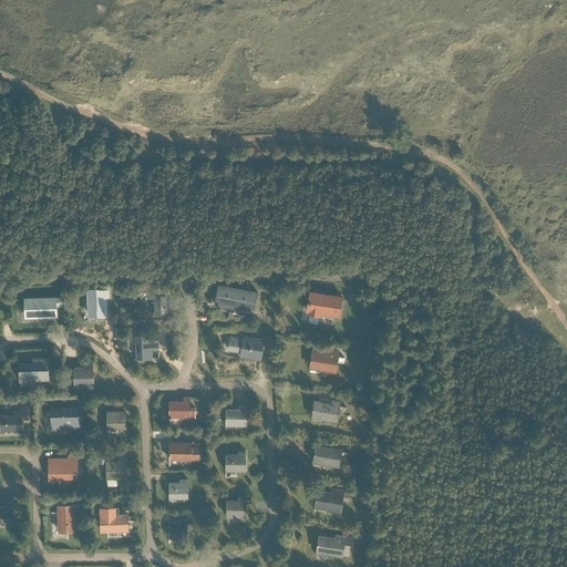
[(235,307),(239,289),(218,285),(215,303),(235,307)]
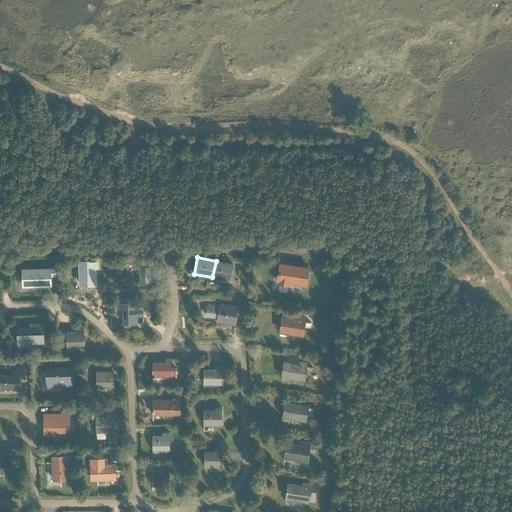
[(98,261),(80,262),(81,294),(98,294),(98,261)]
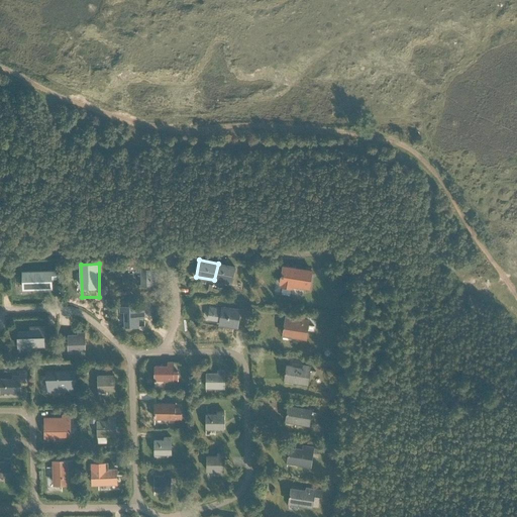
[(218,264),(214,280),(231,284),(234,267),(218,264)]
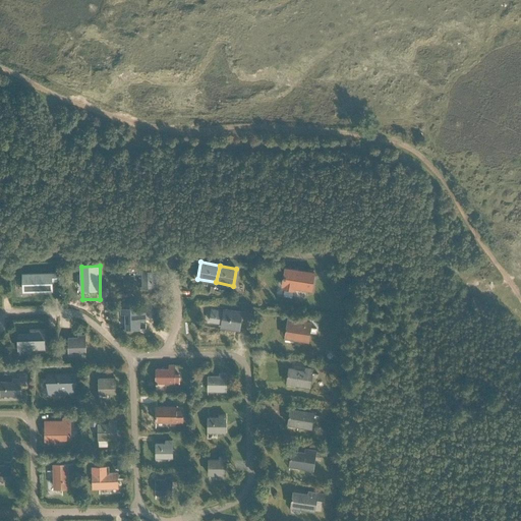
[(285,268),(283,278),(285,278),(283,288),(294,290),(294,288),(309,290),(310,281),(312,281),(314,273),(285,268)]
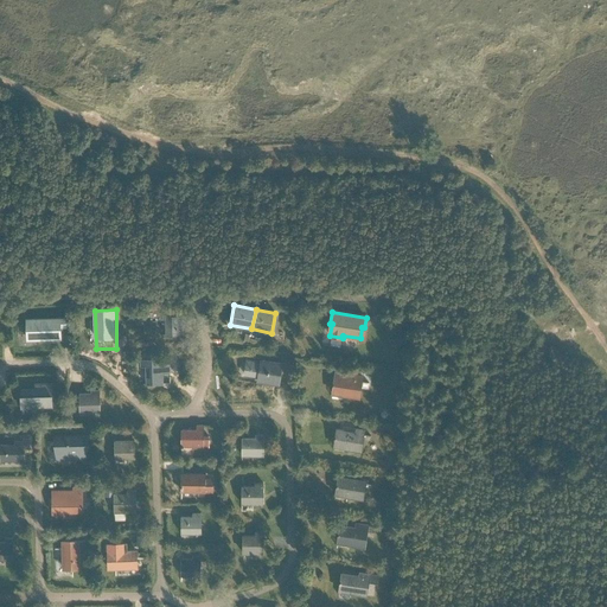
[(183,323),(186,323),(186,315),(165,315),(166,336),(183,334),(183,323)]
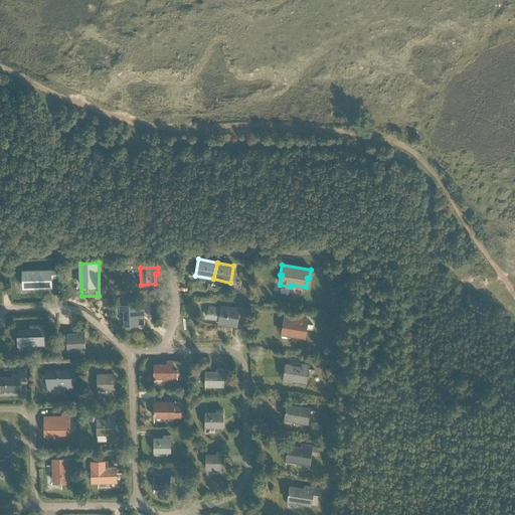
[(55,277),(55,270),(23,270),(23,287),(51,287),(50,277),(55,277)]
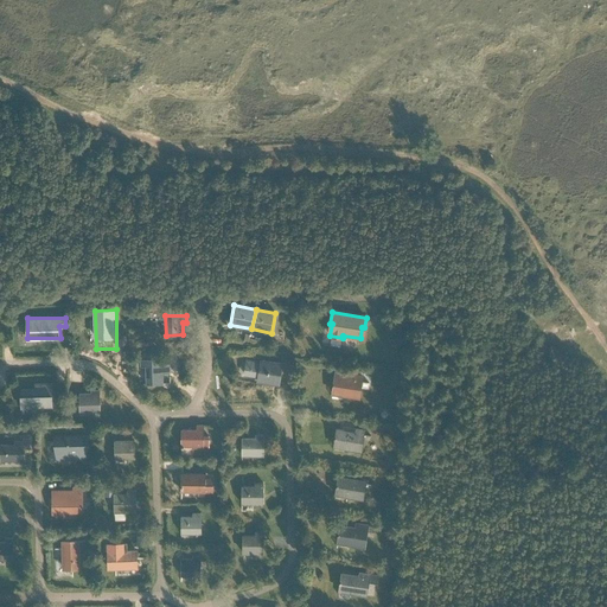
[(158,358),(140,359),(141,366),(146,366),(146,384),(164,383),(163,372),(171,372),(171,364),(158,364),(158,358)]
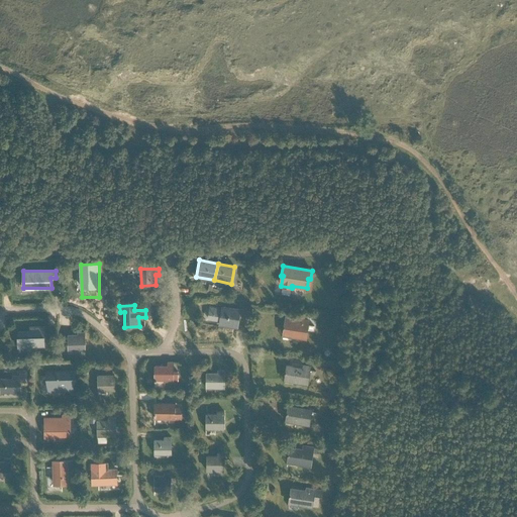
[(210,306),(208,318),(220,320),(219,324),(233,326),(234,319),(238,319),(237,321),(238,321),(240,309),(222,306),(222,308),(210,306)]
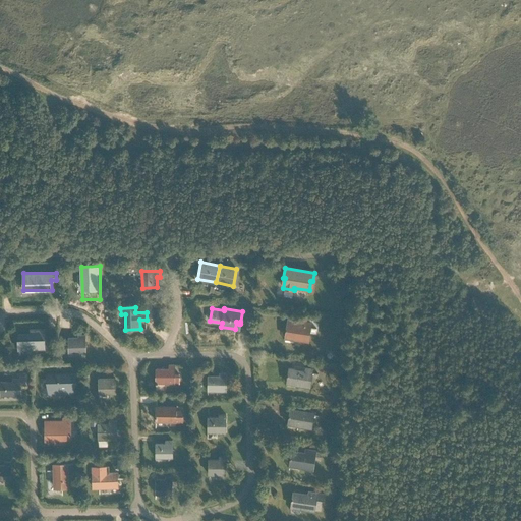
[(310,327),(311,323),(302,322),(302,325),(287,322),(285,338),(308,341),(310,327)]
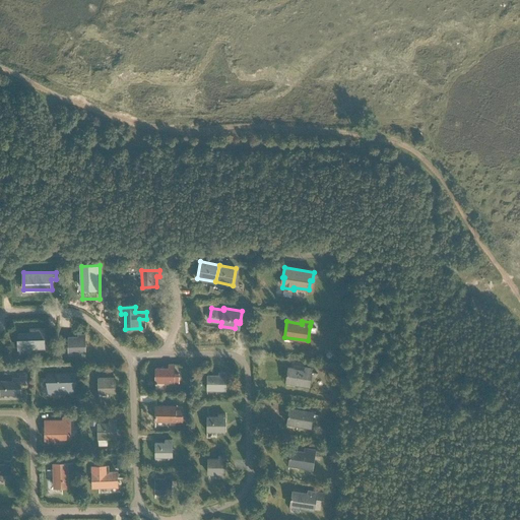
[(30,333),(18,333),(18,348),(45,348),(44,341),(43,328),(29,329),(30,333)]
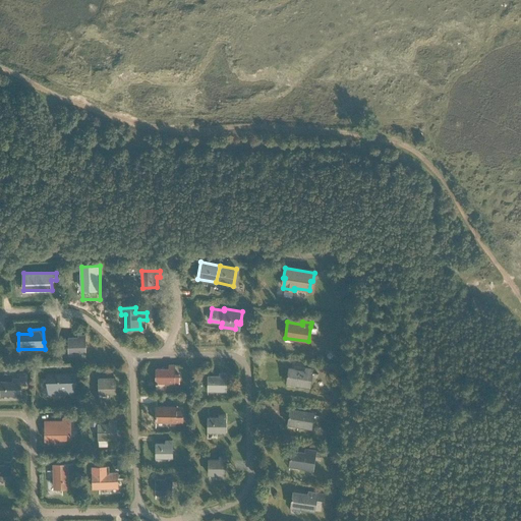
[(68,352),(85,352),(85,335),(78,335),(78,337),(68,338),(68,352)]
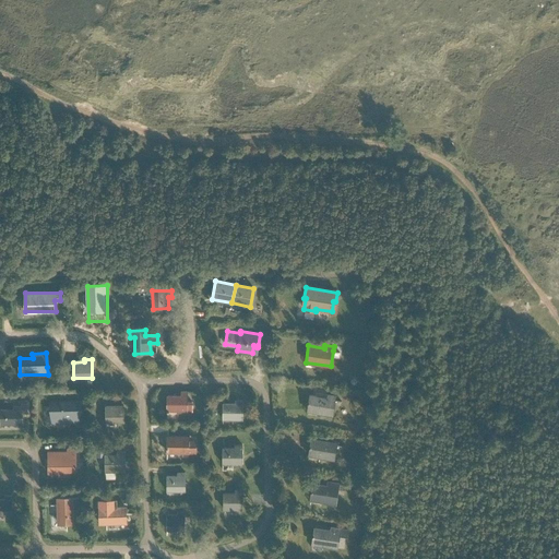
[(187,391),(181,391),(181,395),(167,395),(167,411),(192,411),(192,402),(187,402),(187,391)]
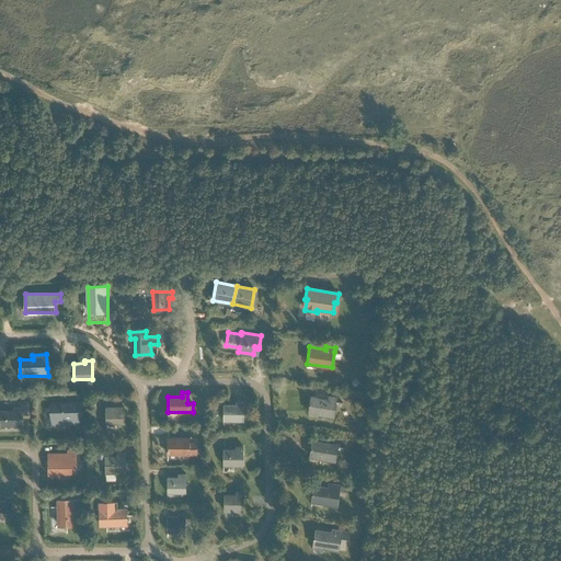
[(318,393),(317,397),(311,396),(309,412),(334,416),(336,401),(336,397),(318,393)]
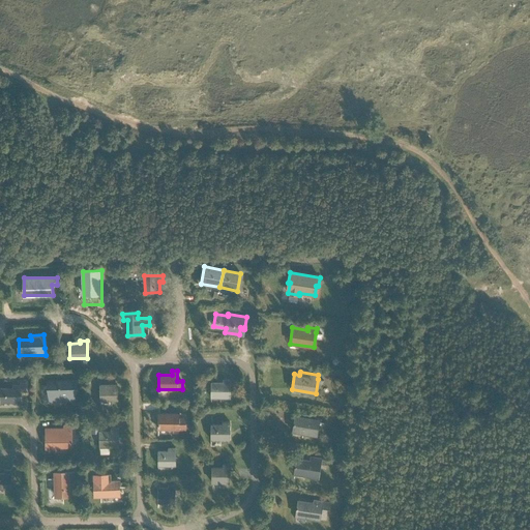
[(230,398),(230,380),(224,379),(224,382),(211,382),(211,398),(230,398)]
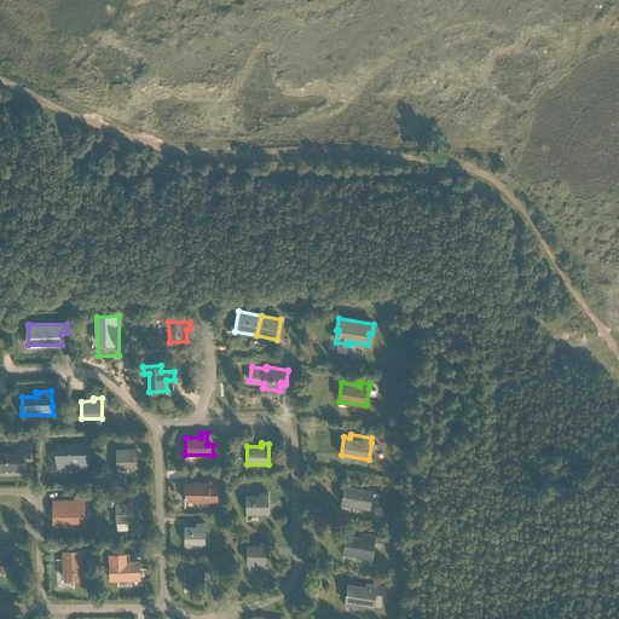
[(58,467),(86,467),(86,452),(90,452),(90,445),(58,445),(58,467)]
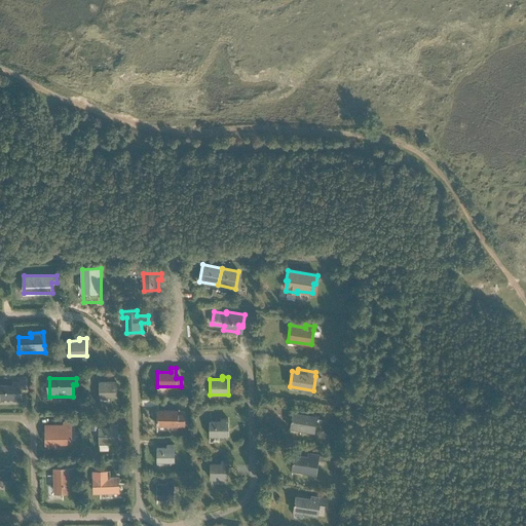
[(21,379),(21,382),(16,382),(16,385),(1,385),(1,399),(21,399),(21,386),(26,386),(26,379),(21,379)]
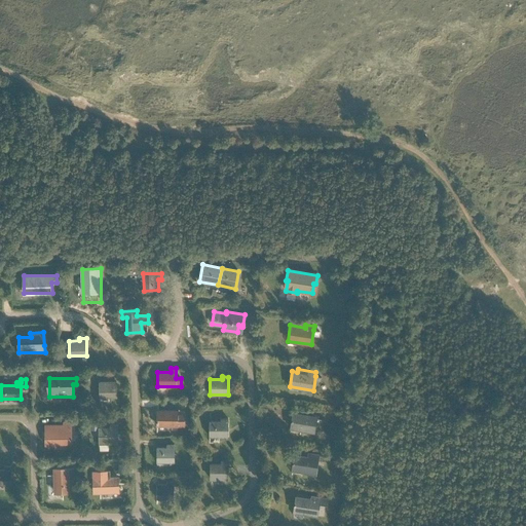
[(100,397),(117,397),(116,382),(100,382),(100,397)]
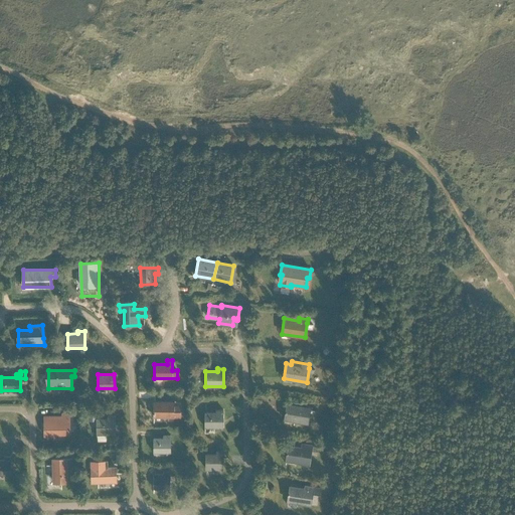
[(174,405),(174,402),(154,402),(154,416),(174,416),(180,416),(180,405),(174,405)]
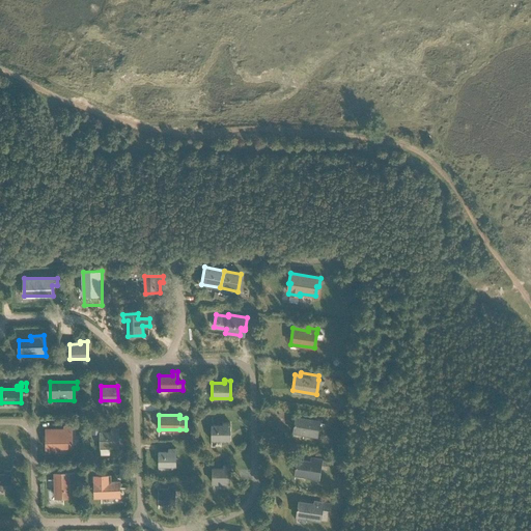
[(317,437),(319,422),(314,421),(311,421),(311,419),(296,417),(294,432),(317,437)]
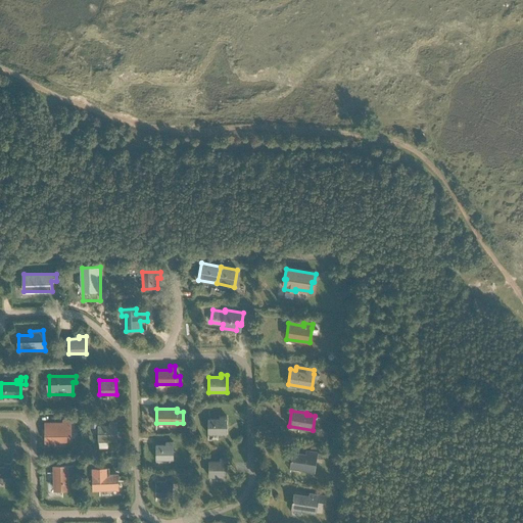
[(227,434),(227,416),(220,416),(220,419),(208,419),(208,434),(227,434)]
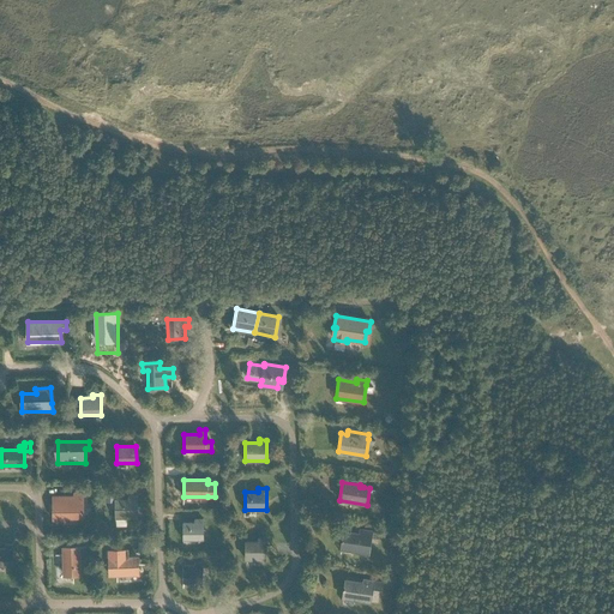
[(73,497),(53,497),(54,519),(64,519),(64,518),(83,518),(83,493),(73,493),(73,497)]
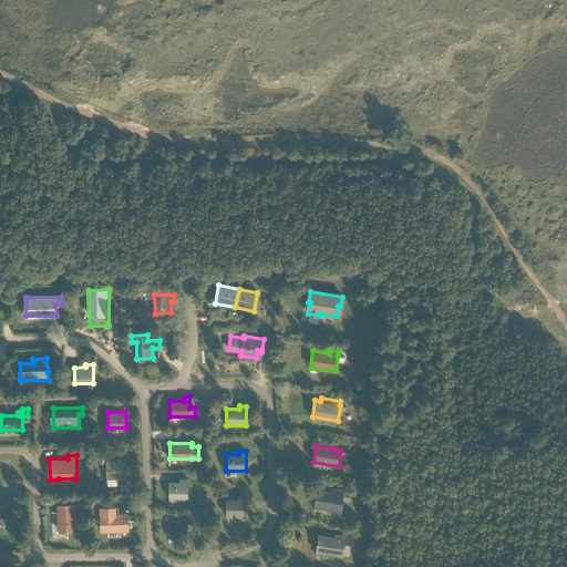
[(107,477),(127,477),(126,457),(119,457),(119,461),(106,461),(107,477)]
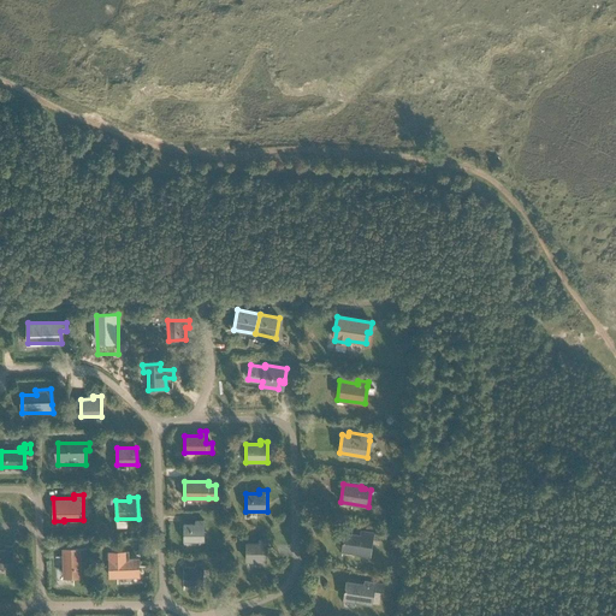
[(205,542),(205,520),(196,520),(196,523),(184,523),(184,542),(205,542)]
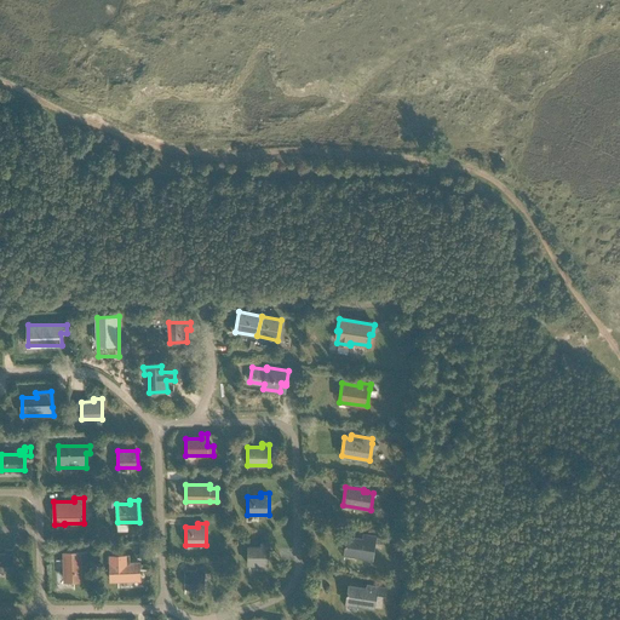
[(382,538),(375,537),(377,535),(365,534),(363,539),(348,535),(345,555),(372,558),(375,541),(380,543),(382,538)]
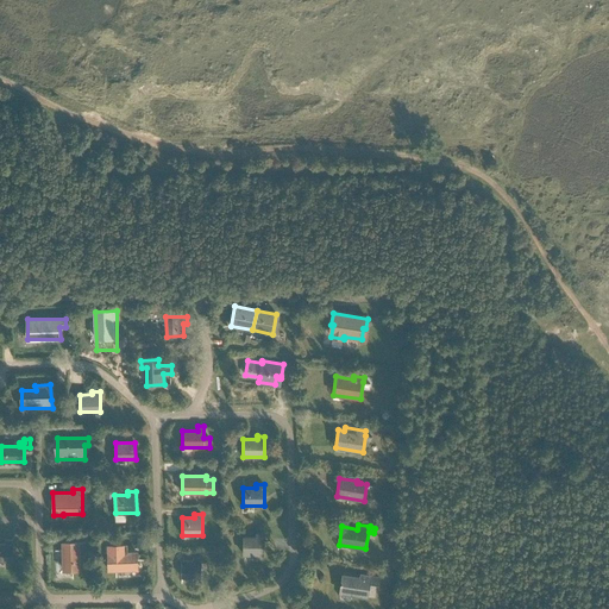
[(263,554),(263,533),(257,533),(257,537),(244,537),(244,554),(263,554)]
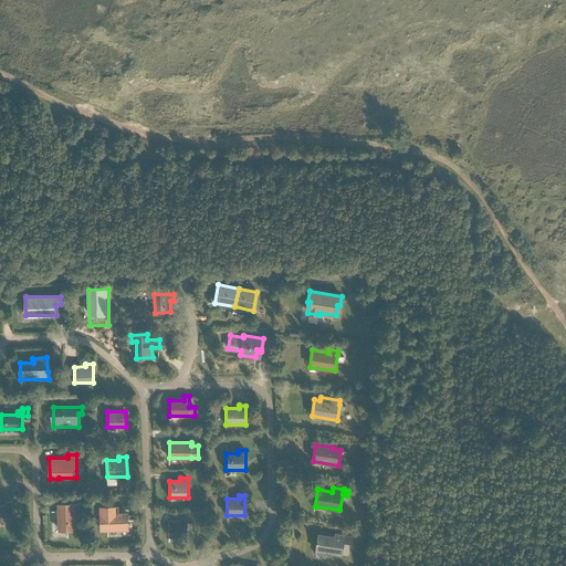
[(0,521),(12,522),(11,502),(4,502),(4,505),(0,505),(0,521)]
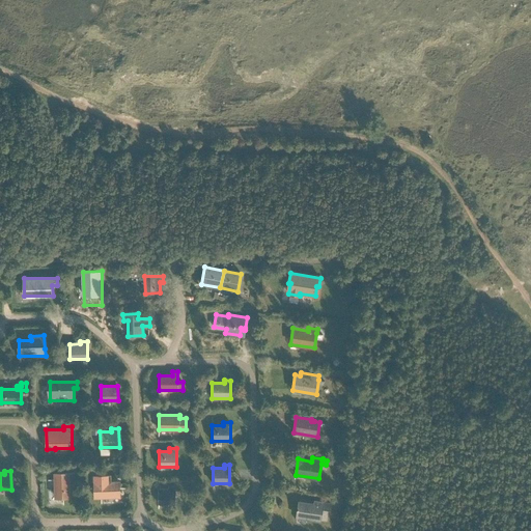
[(75,472),(68,472),(55,473),(55,496),(63,496),(63,498),(70,498),(68,479),(75,479),(75,472)]
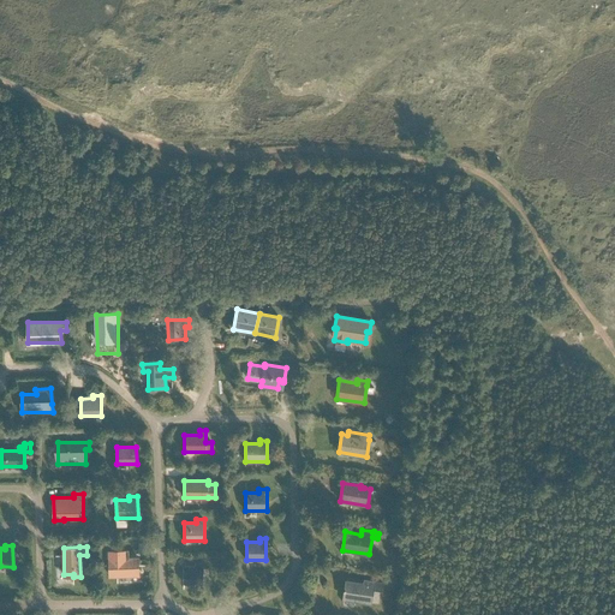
[(109,559),(109,561),(109,575),(137,574),(137,566),(139,566),(138,559),(127,559),(125,559),(125,550),(109,550),(109,559)]
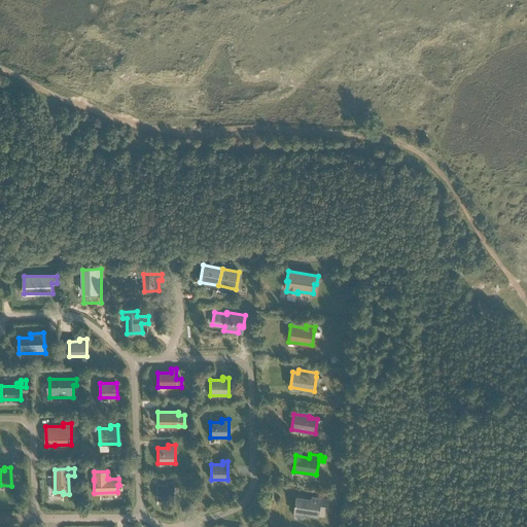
[(174,500),(174,483),(167,482),(167,485),(157,485),(157,500),(174,500)]
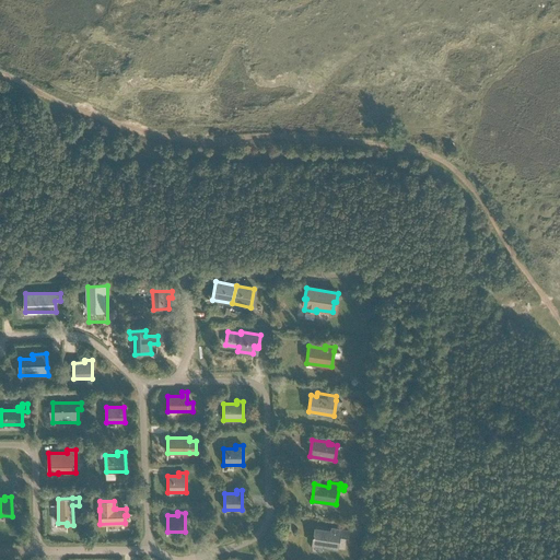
[(347,536),(348,529),(333,526),(331,531),(315,528),(313,545),(338,549),(340,535),(347,536)]
